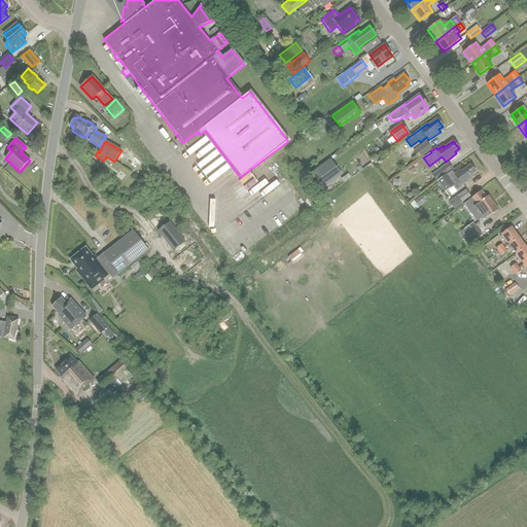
[(430,149),(427,144),(414,152),(418,159),(430,149)]
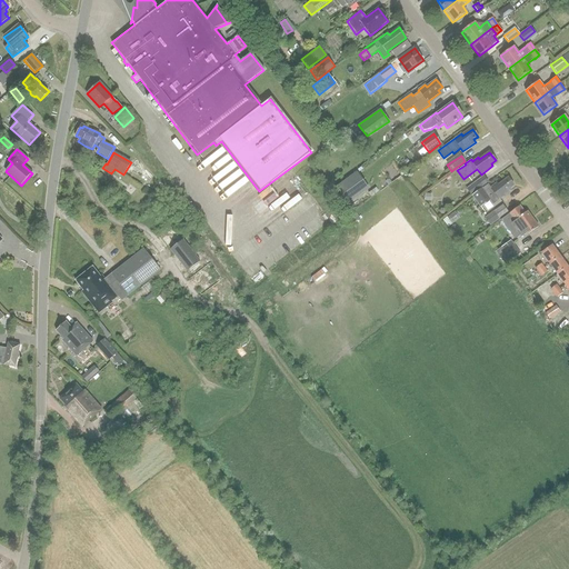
[(348,203),(368,189),(357,172),(337,187),(348,203)]
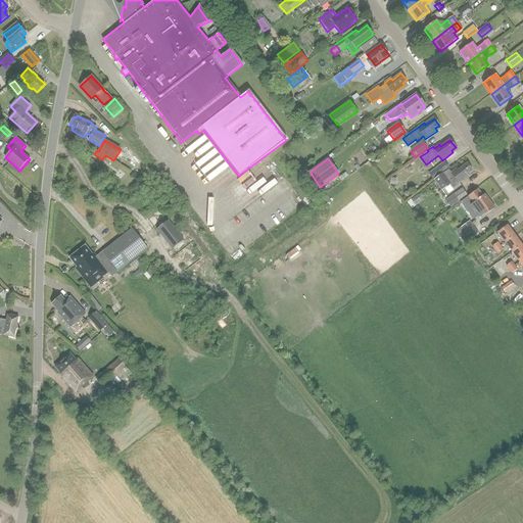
[(431,173),(434,178),(447,168),(443,163),(431,173)]
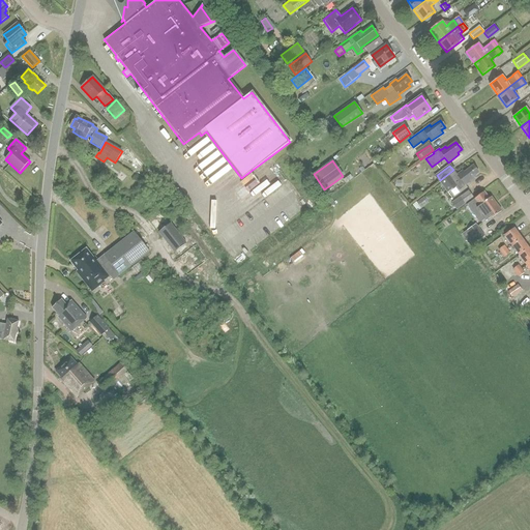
[(440,181),(447,193),(457,185),(455,185),(461,181),(465,185),(476,177),(475,176),(478,173),(473,166),(464,172),(463,170),(458,175),(454,171),(449,175),(448,175),(440,181)]
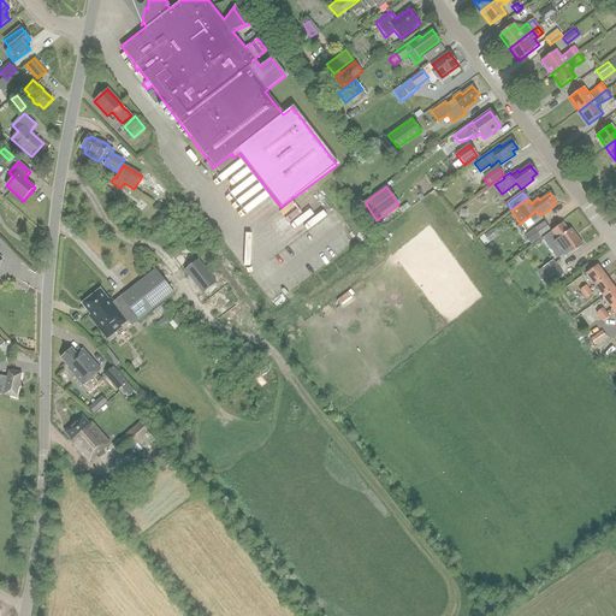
[(289,221),(298,235),(314,223),(309,218),(318,211),(313,203),(298,215),(292,208),(285,214),(290,220),(289,221)]
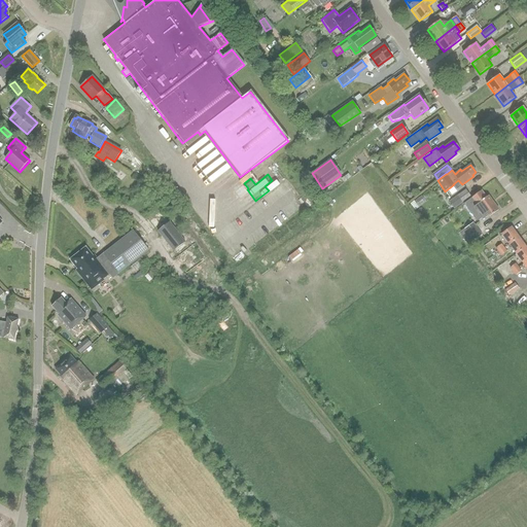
[(468,196),(464,189),(448,202),(453,208),(468,196)]
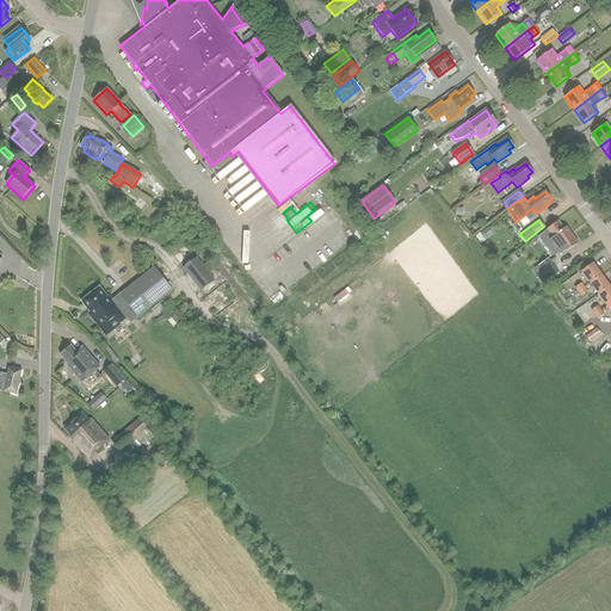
[(557,221),(537,236),(538,238),(539,236),(549,251),(554,247),(560,254),(565,252),(566,253),(578,244),(566,227),(563,229),(557,221)]
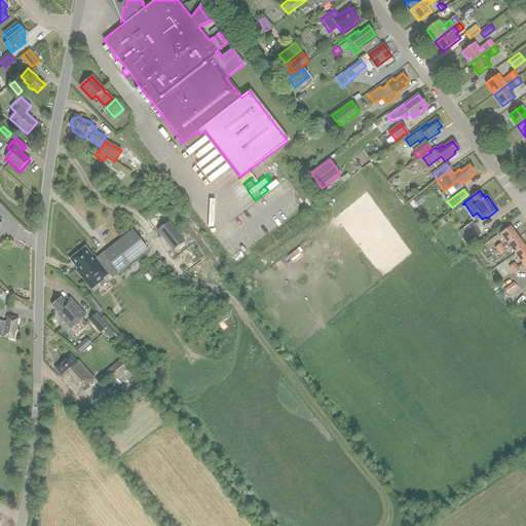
[(239,193),(226,205),(230,211),(243,198),(239,193)]
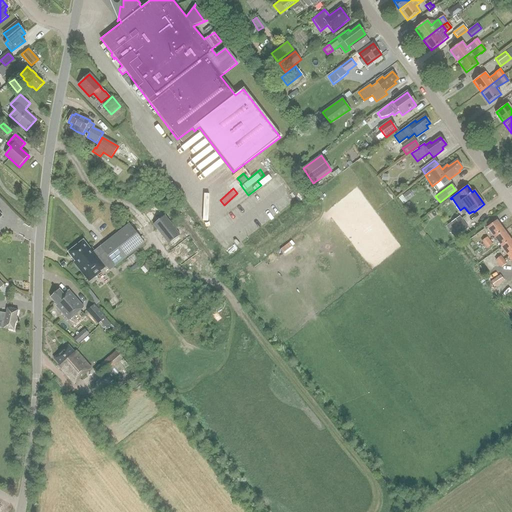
[(164,216),(153,225),(168,244),(180,235),(164,216)]
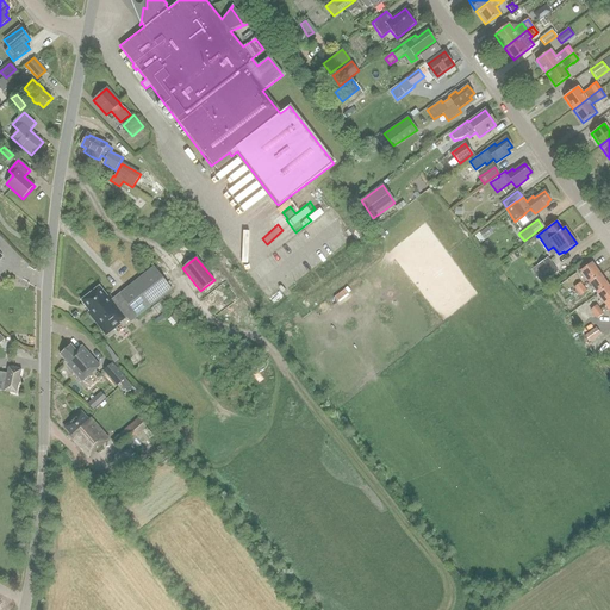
[(556,272),(546,257),(536,265),(547,279),(556,272)]
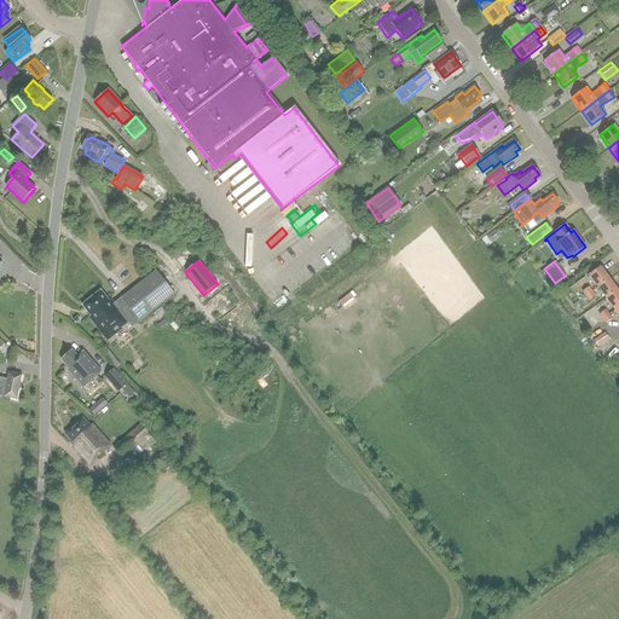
[(611,278),(602,266),(584,279),(593,291),(611,278)]
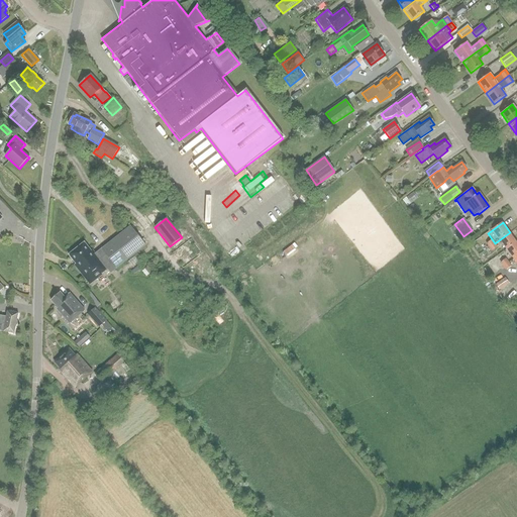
[(74,265),(89,285),(102,276),(101,275),(112,267),(114,270),(145,245),(130,226),(101,249),(102,250),(96,255),(92,250),(91,251),(84,242),(68,255),(75,264),(74,265)]
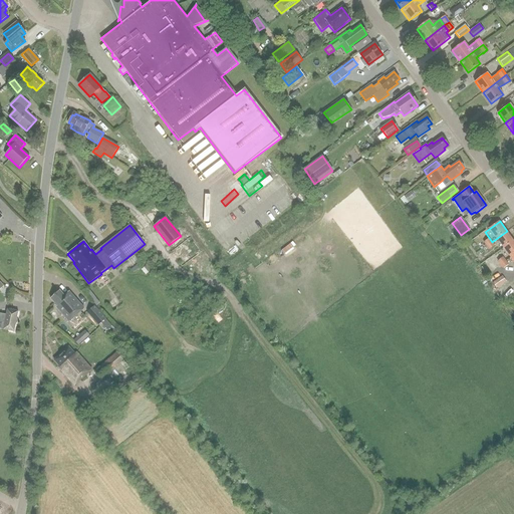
[(492,242),(499,252),(513,240),(507,231),(492,242)]
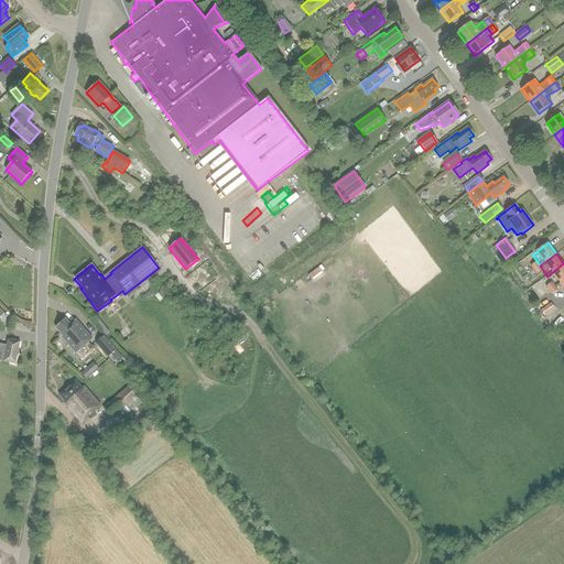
[(528,264),(534,273),(542,269),(534,260),(528,264)]
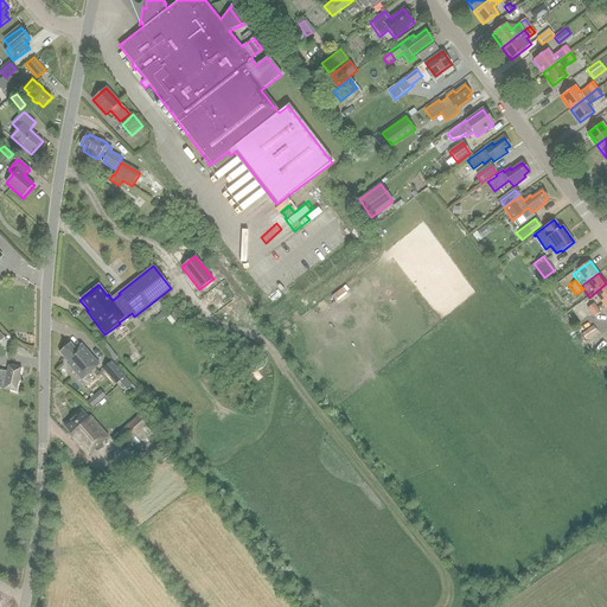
[(606,301),(606,283),(589,298),(598,308),(606,301)]
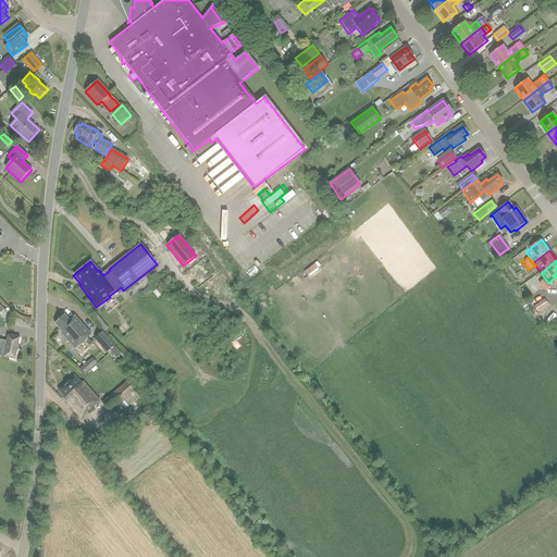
[(543,277),(536,282),(542,291),(549,286),(543,277)]
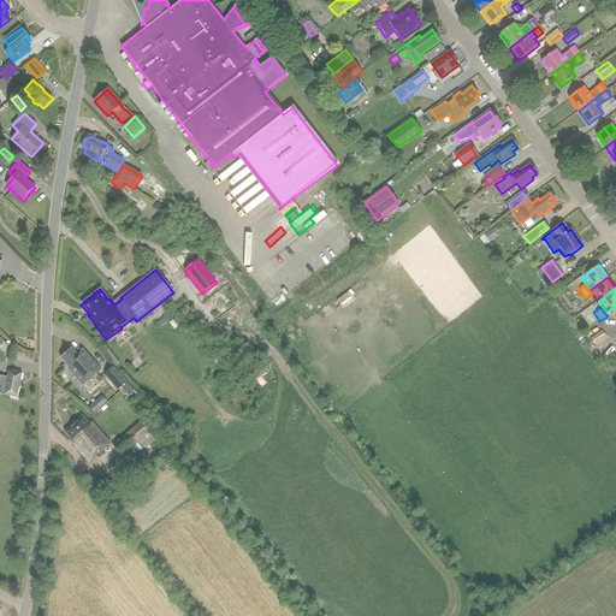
[(588,337),(592,344),(604,338),(602,332),(588,337)]
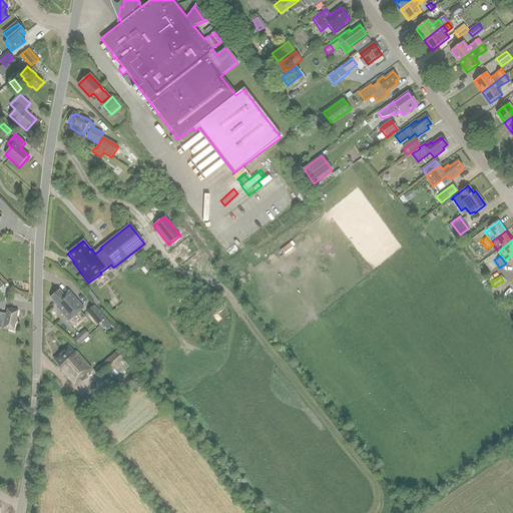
[(69,322),(84,308),(68,291),(64,295),(59,290),(50,298),(57,306),(55,307),(69,322)]
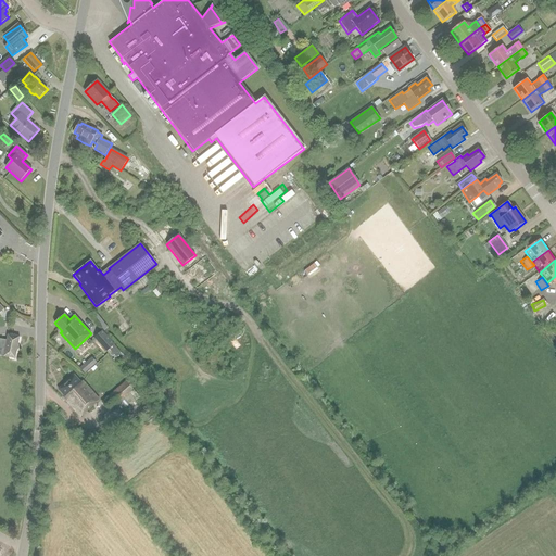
[(102,330),(93,338),(106,352),(109,350),(116,356),(121,352),(114,345),(114,344),(102,330)]
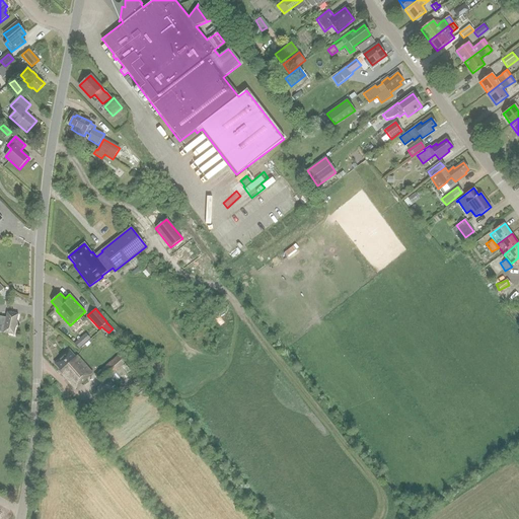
[(0,316),(0,318),(0,331),(3,332),(14,336),(18,314),(7,312),(6,317),(0,316)]
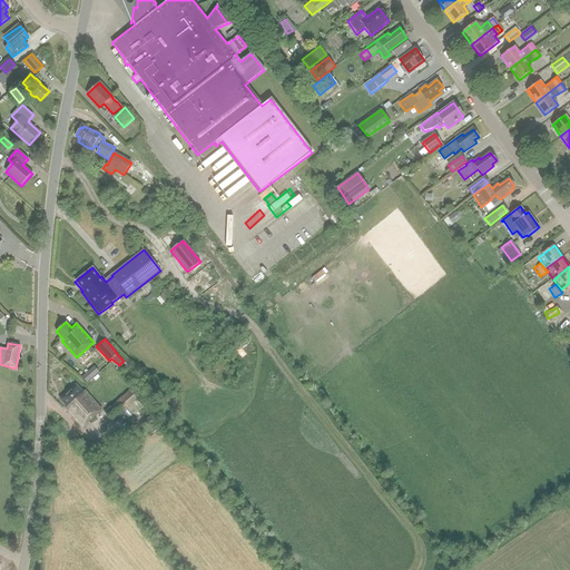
[(87,383),(92,377),(87,372),(81,377),(87,383)]
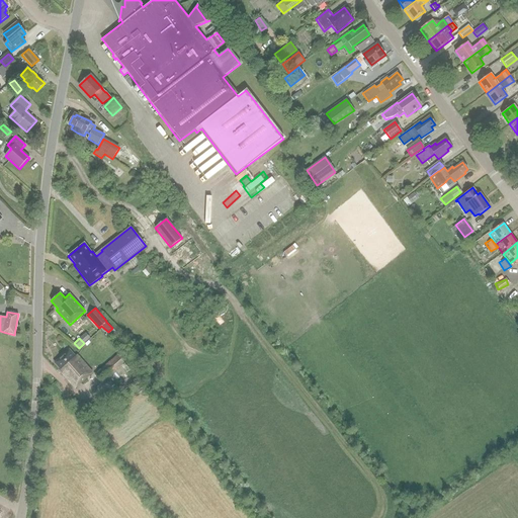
[(60,371),(75,389),(92,373),(77,356),(75,357),(69,350),(54,362),(61,370),(60,371)]
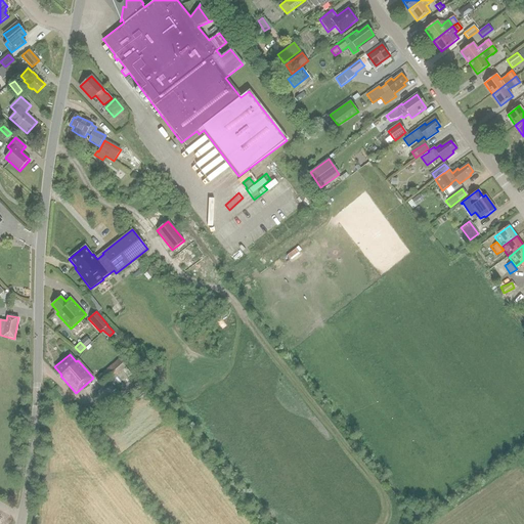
[(119,359),(96,379),(108,392),(115,386),(116,387),(131,374),(127,368),(119,359)]
